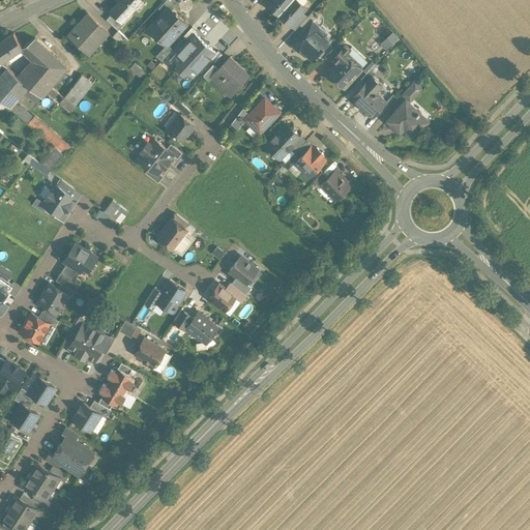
[(142,0),(120,0),(117,3),(116,2),(110,9),(112,12),(121,21),(122,21),(135,6),(136,7),(143,0),(142,0)]
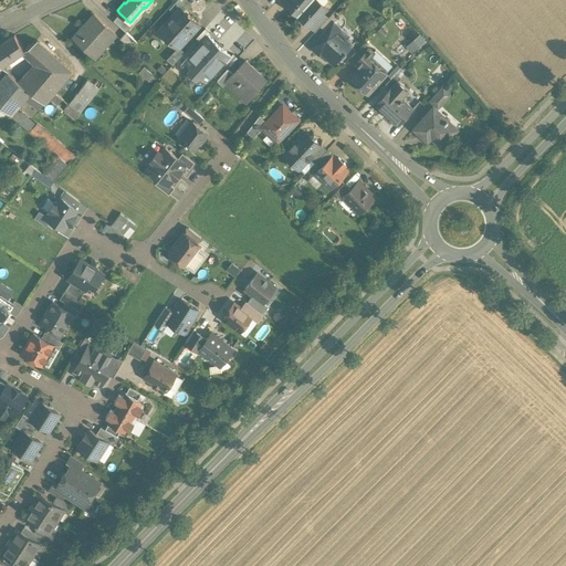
[(310,0),(289,0),(287,2),(286,1),(286,2),(285,2),(299,13),(310,0)]
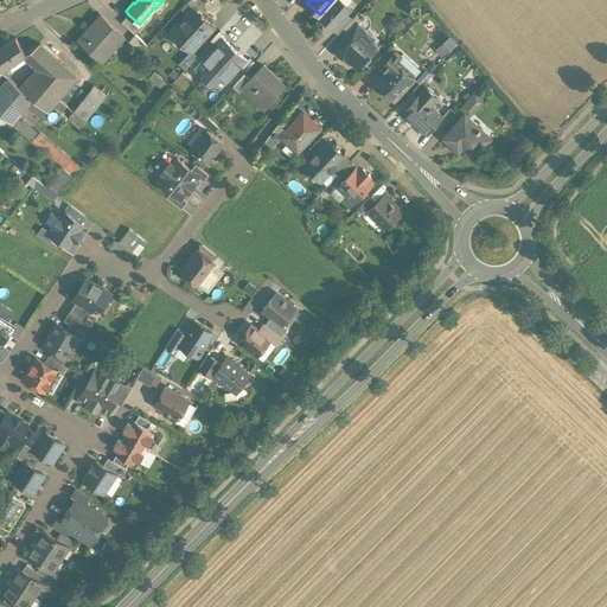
[(342,0),(332,0),(320,14),(333,26),(333,25),(344,13),(345,14),(345,13),(350,7),(342,0)]
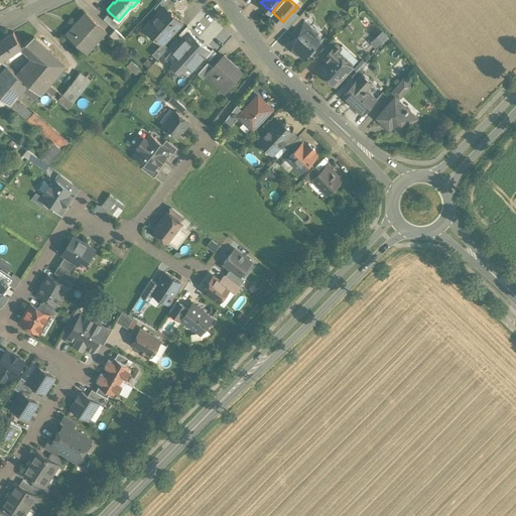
[(164,6),(145,26),(145,27),(147,25),(155,33),(154,34),(162,42),(163,42),(181,22),(171,12),(170,13),(164,7),(164,6)]
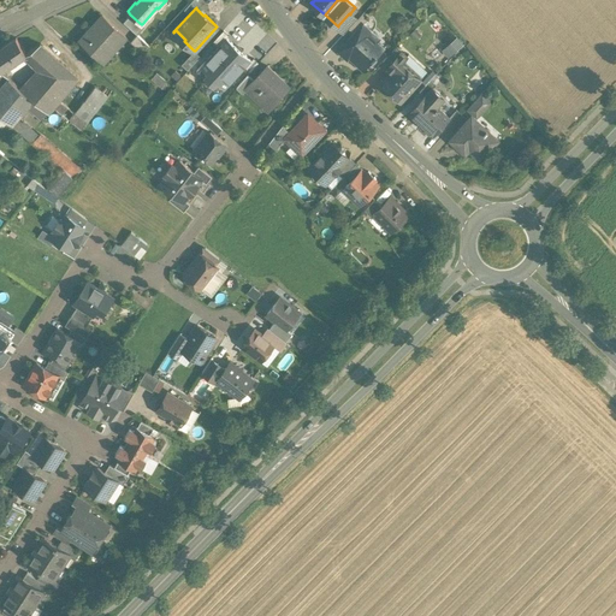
[(349,13),(338,25),(338,27),(344,33),(349,28),(356,19),(350,13),(350,15),(349,13)]
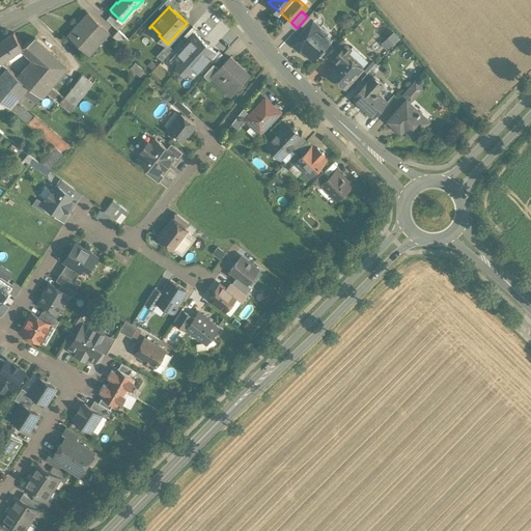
[(307,17),(301,24),(305,28),(312,21),(316,17),(311,11),(307,17)]
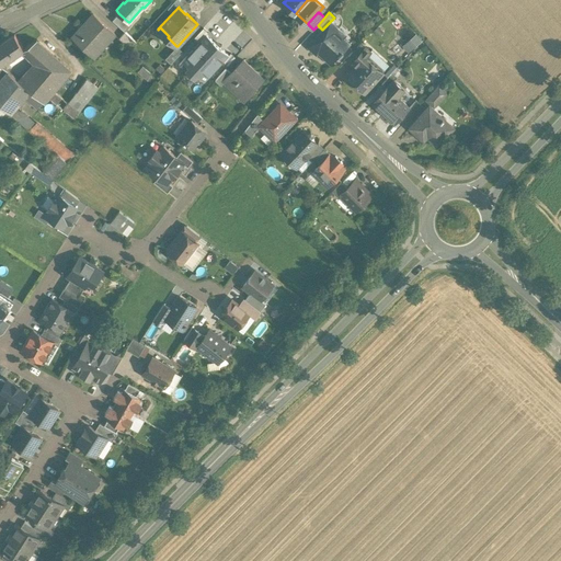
[(128,22),(118,13),(112,20),(125,31),(132,24),(129,22),(128,22)]
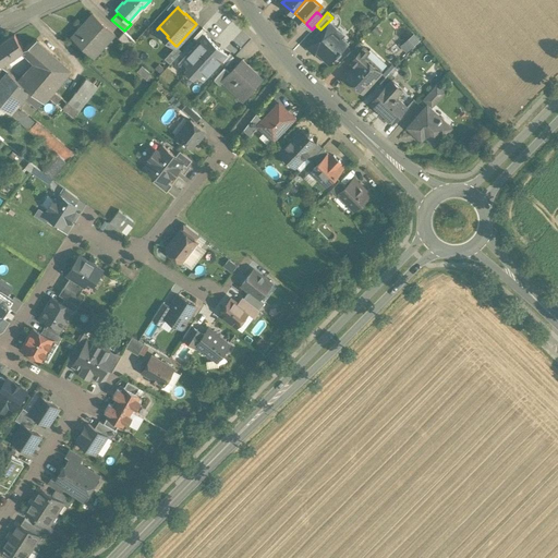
[(93,14),(72,36),(94,56),(113,34),(93,14)]
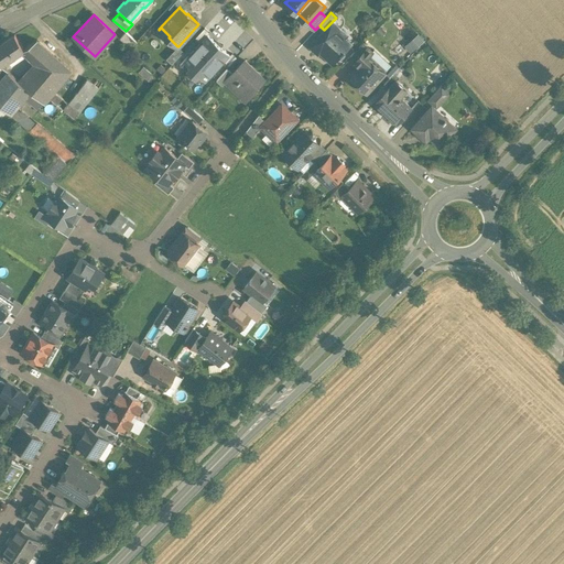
[(332,22),(324,30),(311,44),(318,52),(320,51),(334,63),(340,54),(342,55),(344,53),(350,45),(337,32),(339,29),(332,22)]
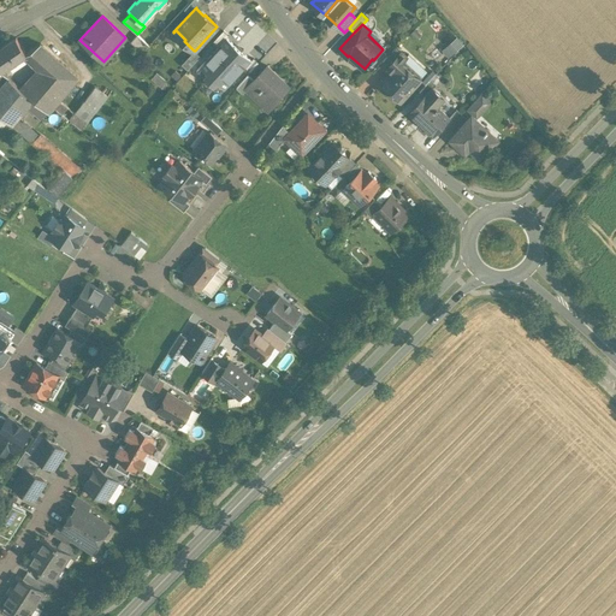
[(445,45),(456,35),(446,24),(436,34),(445,45)]
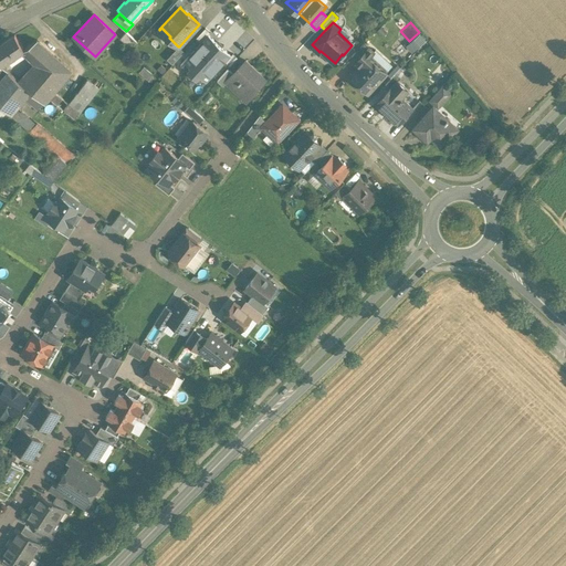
[(201,42),(209,33),(205,29),(196,38),(201,42)]
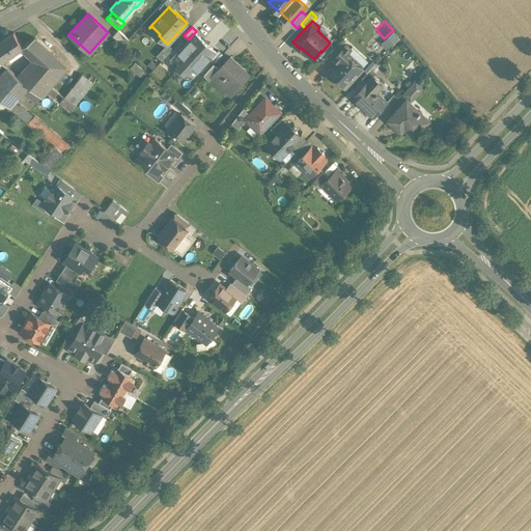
[(118,29),(112,36),(123,46),(129,39),(118,29)]
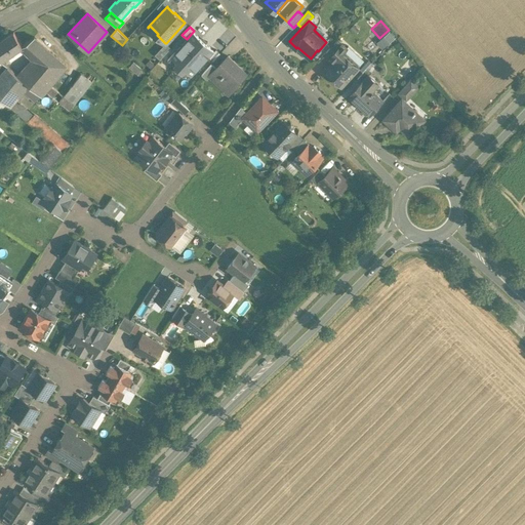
[(390,29),(376,41),(384,48),(396,36),(390,29)]
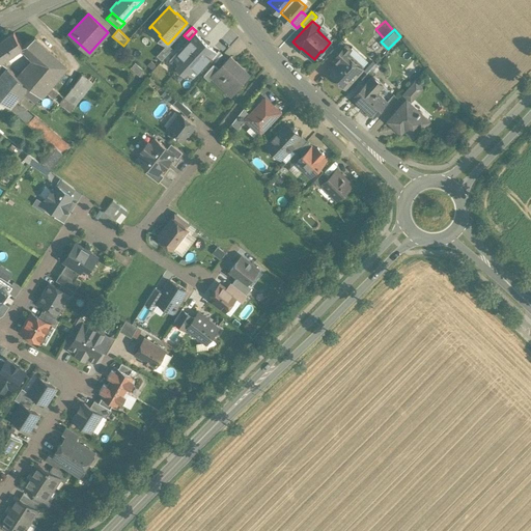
[(189,39),(169,61),(190,80),(218,51),(196,31),(189,39)]
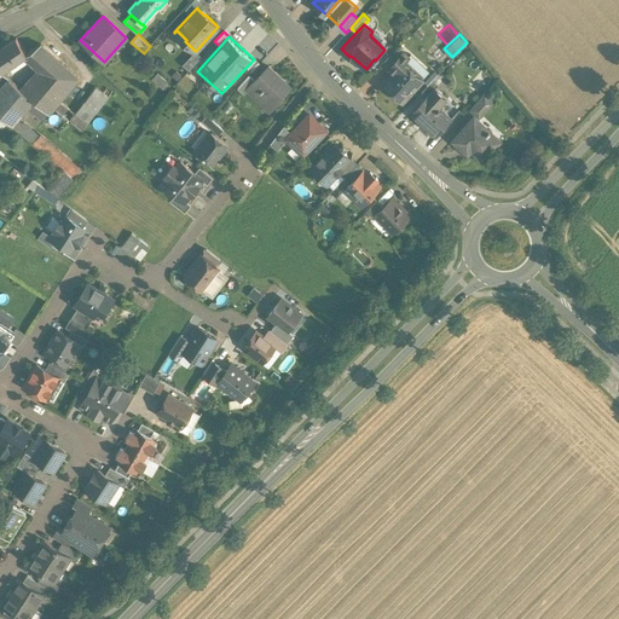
[(16,38),(0,48),(0,73),(27,55),(27,53),(16,38)]
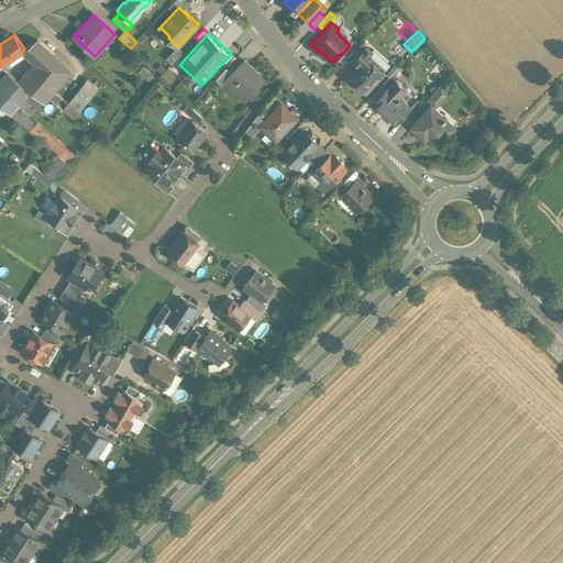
[(70,69),(36,40),(24,48),(24,50),(30,54),(28,55),(35,64),(58,84),(70,69)]
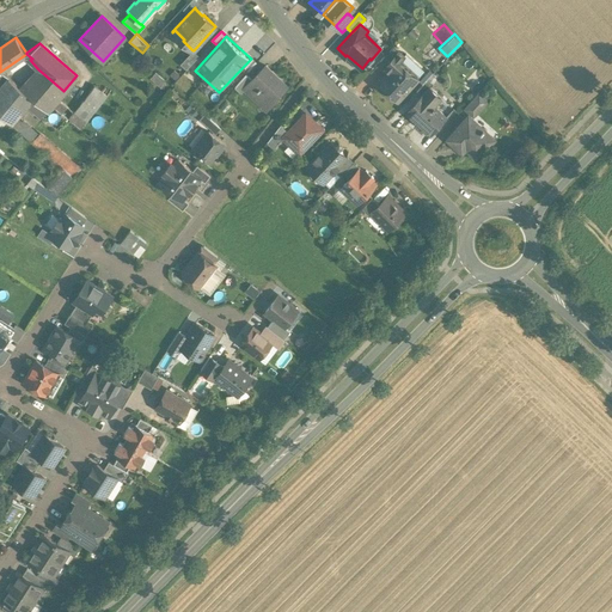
[(392,47),(380,60),(390,69),(398,61),(403,56),(392,47)]
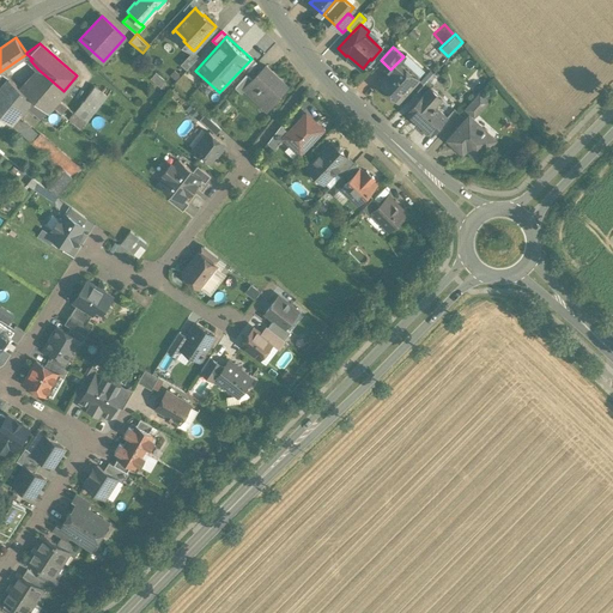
[(193,50),(181,64),(187,68),(199,55),(194,50),(193,50)]
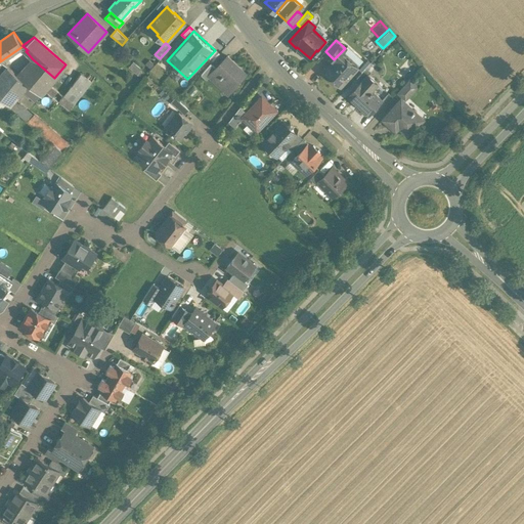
[(334,59),(323,70),(339,84),(348,75),(349,76),(357,68),(341,52),(334,59)]
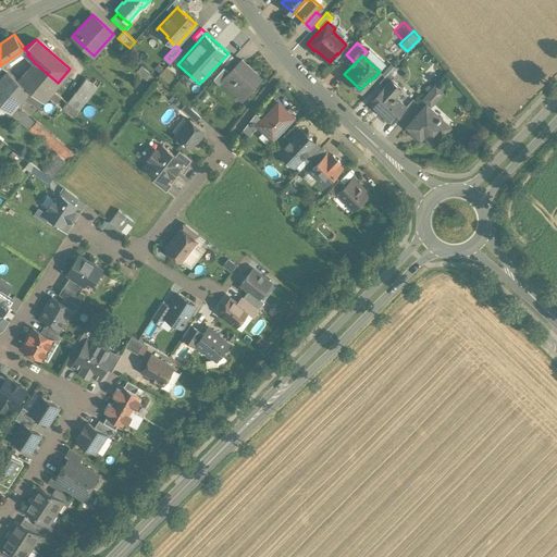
[(261,77),(242,59),(229,72),(223,78),(224,78),(244,98),(251,89),(251,88),(261,77)]
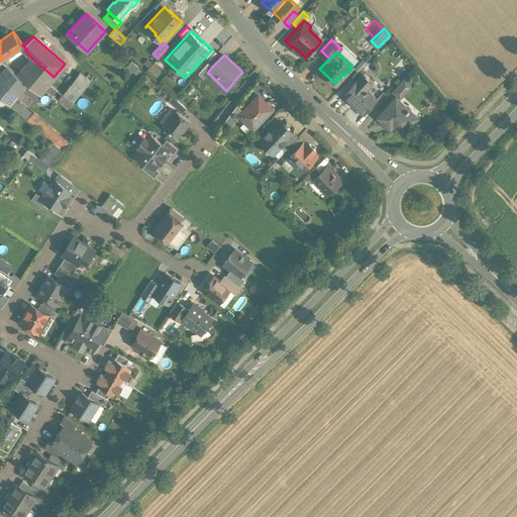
[(32,59),(17,75),(28,83),(39,94),(43,89),(48,83),(54,77),(32,59)]
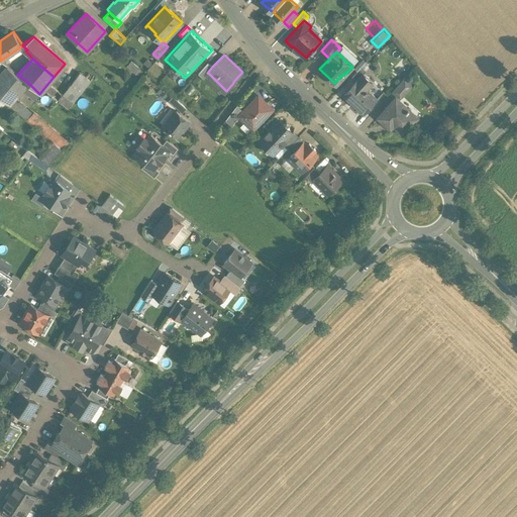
[(208,63),(198,73),(203,78),(208,73),(207,73),(212,67),(208,63)]
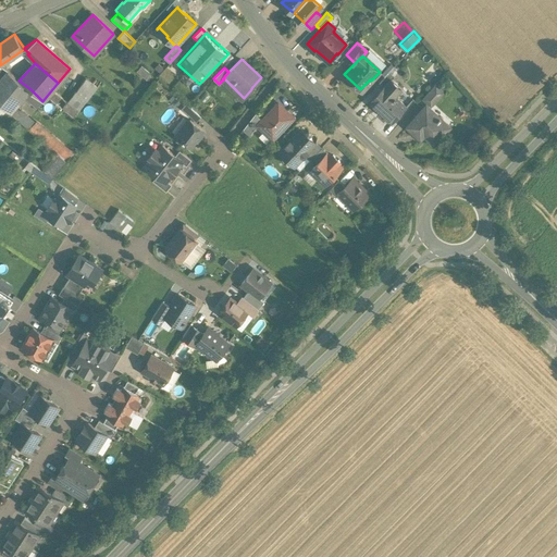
[(19,81),(8,72),(0,79),(0,93),(16,107),(25,97),(31,89),(19,81)]
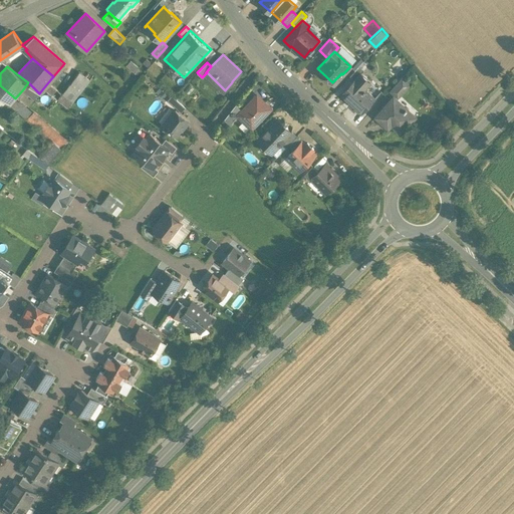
[(358,66),(349,76),(353,79),(360,72),(361,72),(363,70),(358,66)]
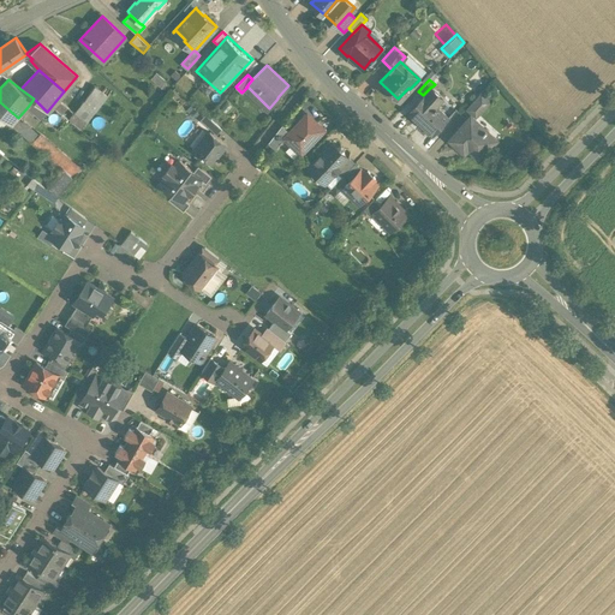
[(95,87),(75,112),(73,112),(69,120),(81,130),(107,96),(95,87)]
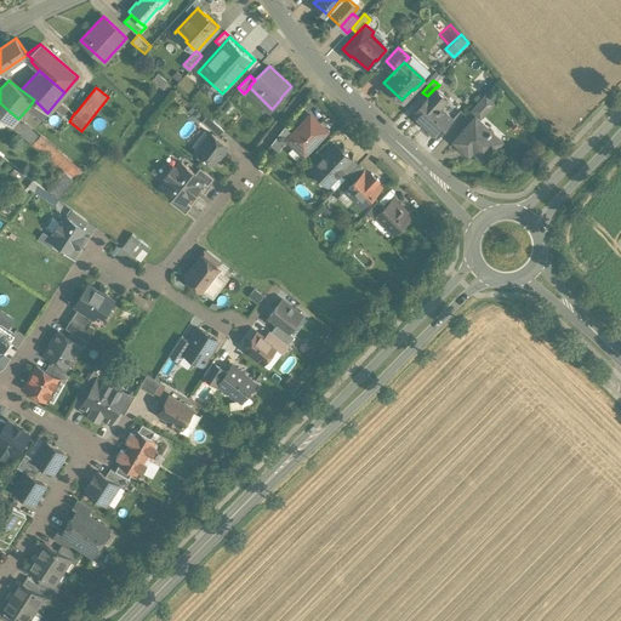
[(453,118),(440,107),(448,98),(437,87),(436,87),(427,96),(412,113),(437,135),(453,118)]
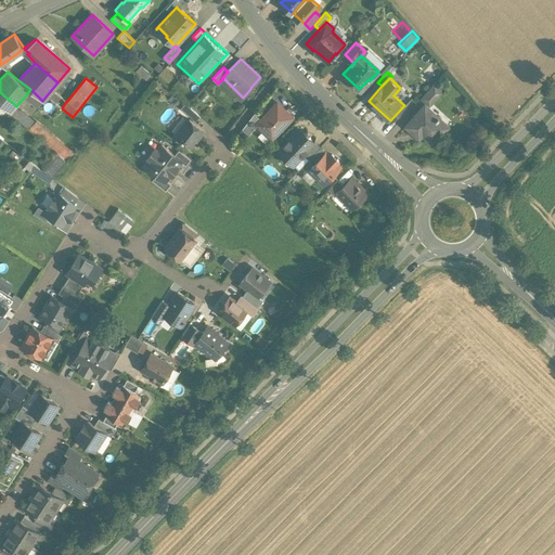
[(434,84),(421,98),(429,105),(442,91),(434,84)]
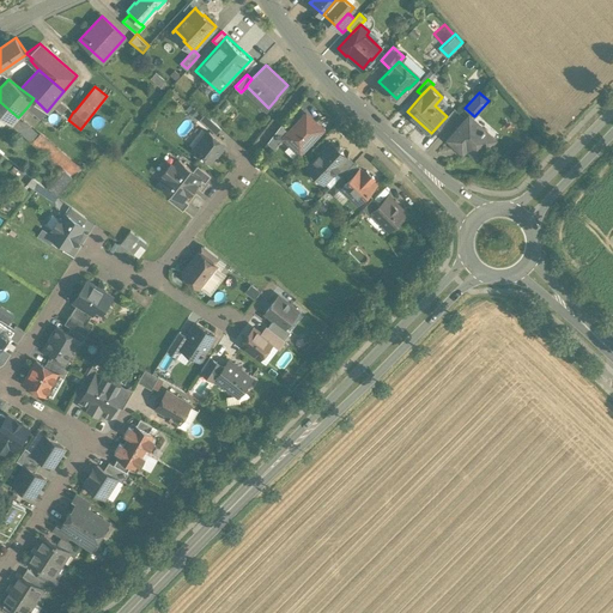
[(34,98),(28,107),(41,117),(47,111),(34,98)]
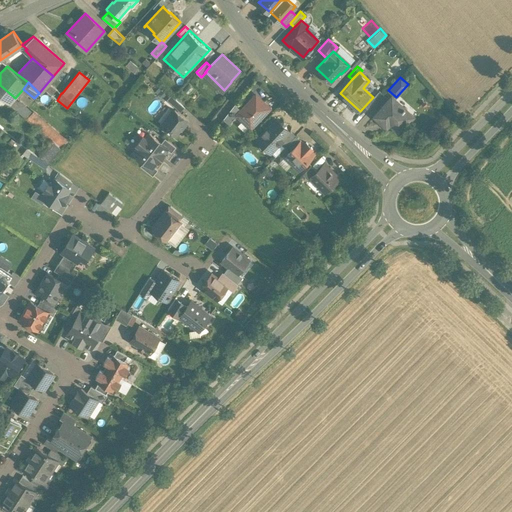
[(61,93),(48,82),(43,88),(57,100),(61,93)]
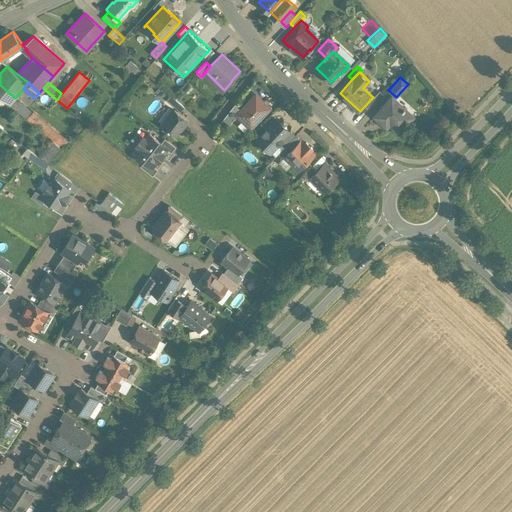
[(15,98),(0,85),(0,95),(10,104),(26,119),(33,111),(15,98)]
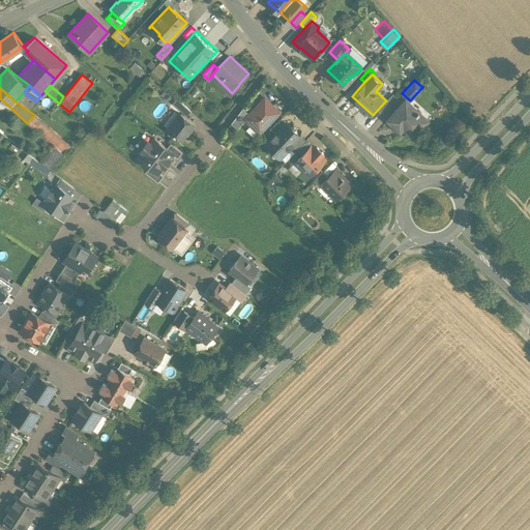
[(278,112),(265,97),(249,114),(245,118),(259,131),(278,112)]
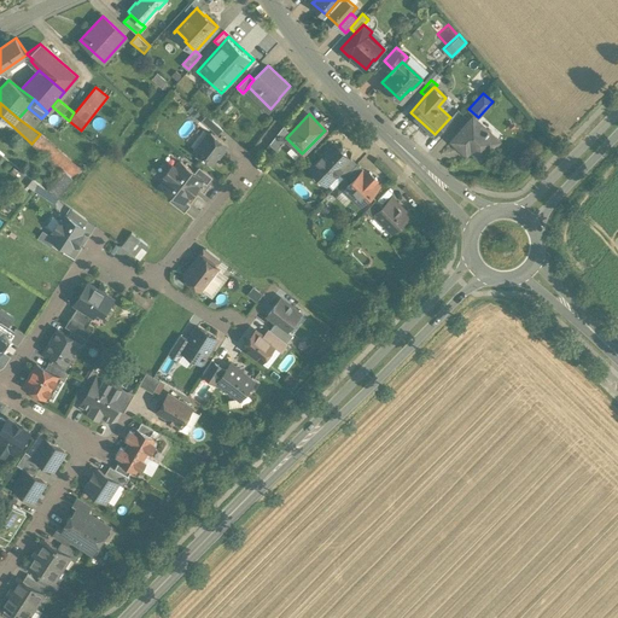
[(222,129),(207,115),(202,120),(217,134),(222,129)]
